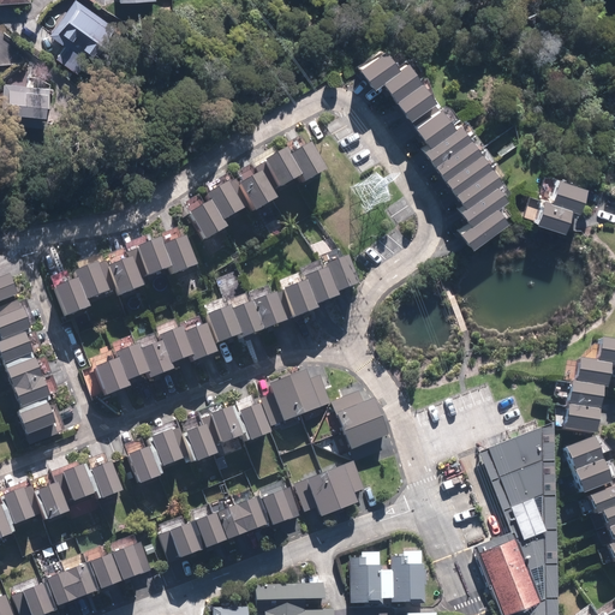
[(121,28),(77,0),(54,36),(67,45),(59,59),(79,72),(88,58),(99,64),(121,28)]
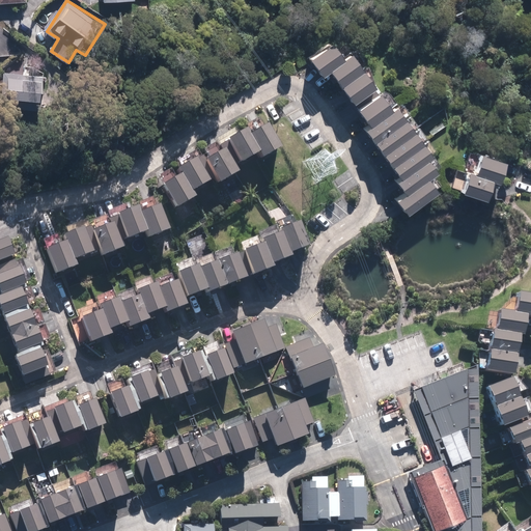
[(337,39),(314,55),(327,72),(334,66),(348,56),(337,39)]
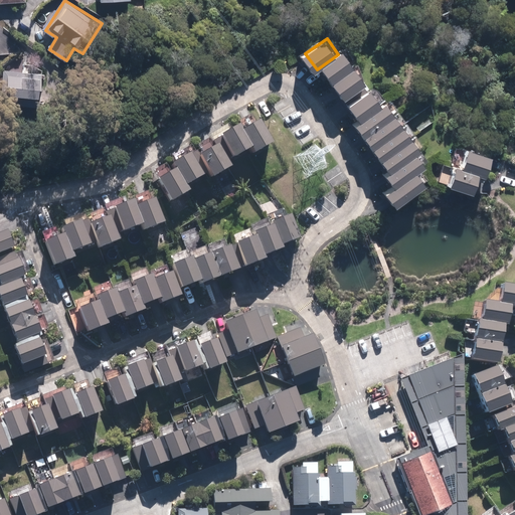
[(355,61),(345,48),(338,54),(324,64),(334,76),(355,61)]
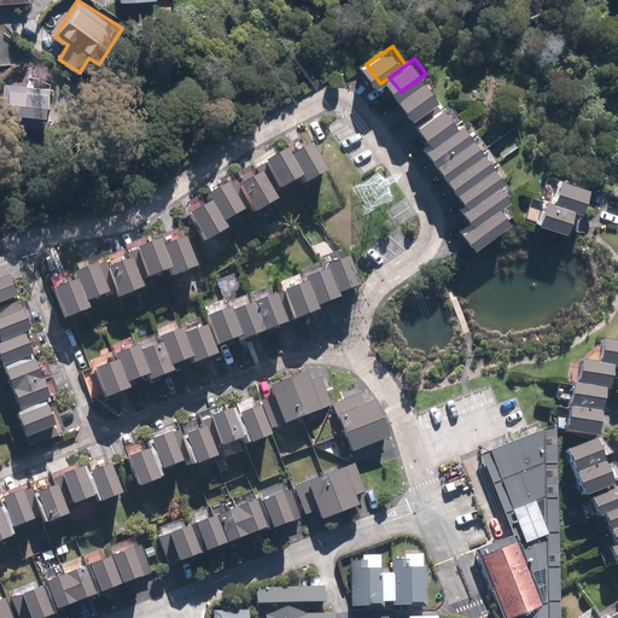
[(441,94),(426,74),(401,92),(415,112),(441,94)]
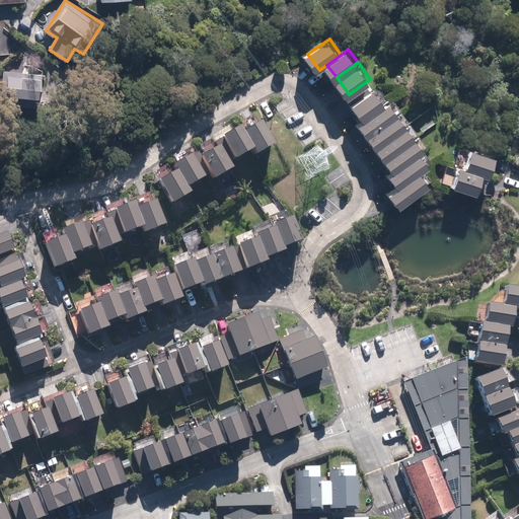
[(43,105),(46,76),(9,73),(7,102),(43,105)]
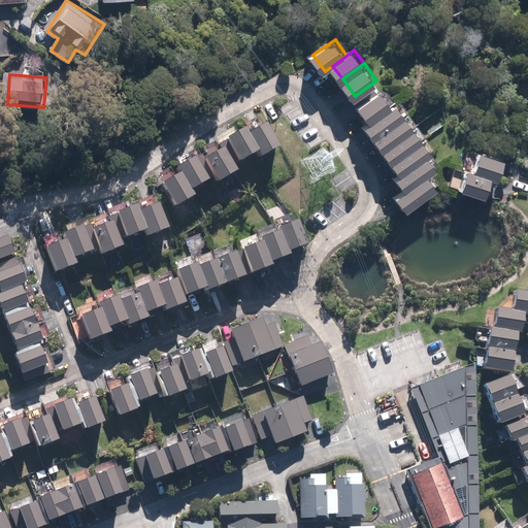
[(393,103),(381,87),(358,103),(370,120),(393,103)]
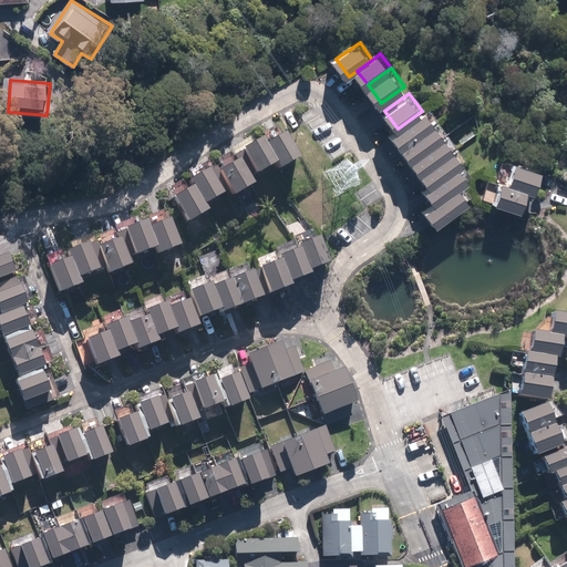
[(435,121),(425,109),(422,111),(398,129),(392,132),(402,145),(435,121)]
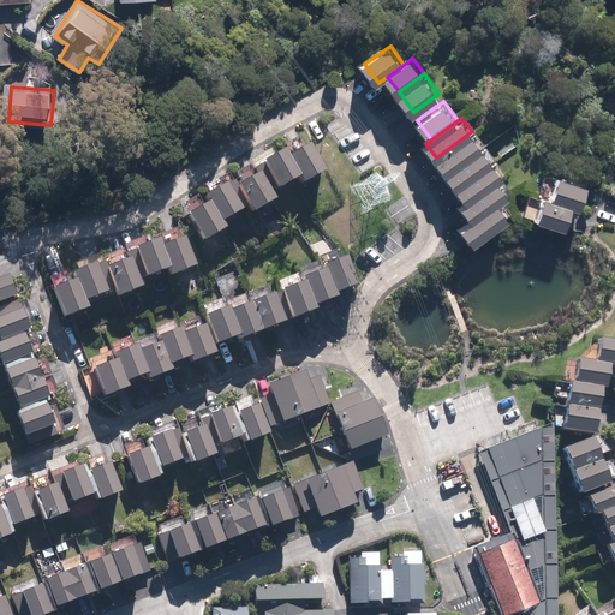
[(483,145),(472,131),(436,157),(446,172),(483,145)]
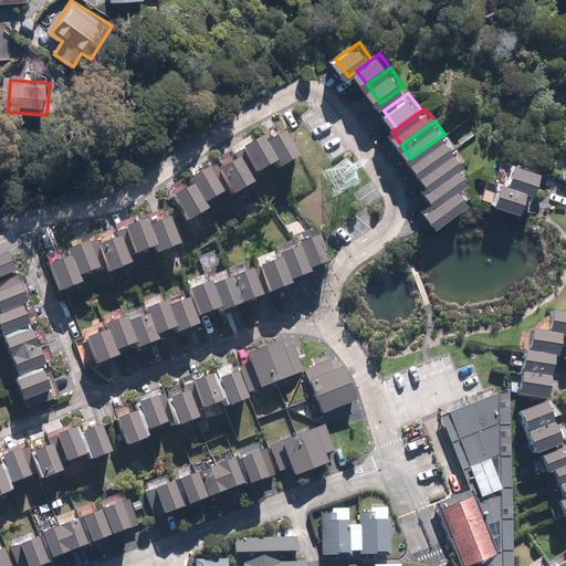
[(303,154),(289,130),(269,142),(279,159),(283,165),(303,154)]
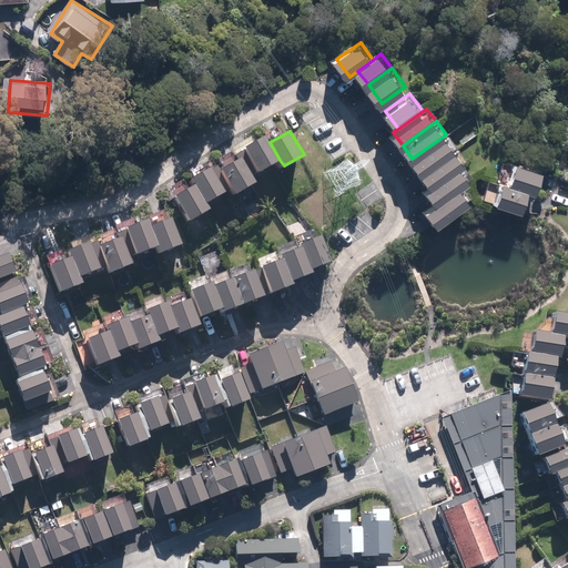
[(455,148),(446,134),(412,159),(422,172),(455,148)]
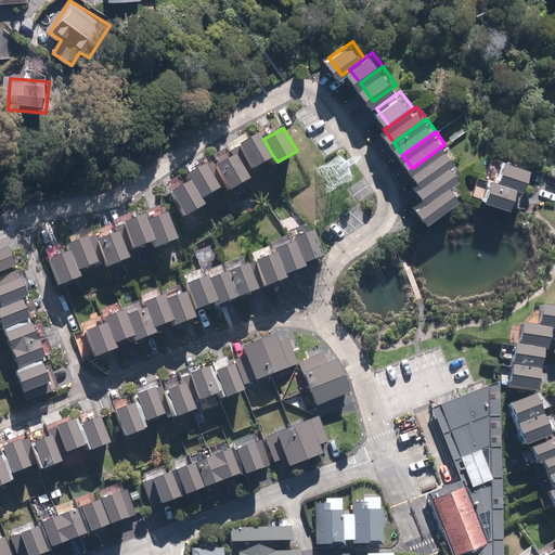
[(260,132),(241,143),(255,167),(273,156),(263,139),(260,132)]
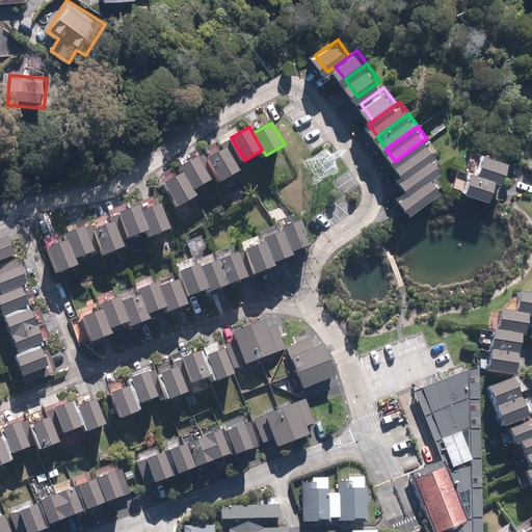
[(435,151),(426,138),(395,161),(403,174),(431,154),(435,151)]
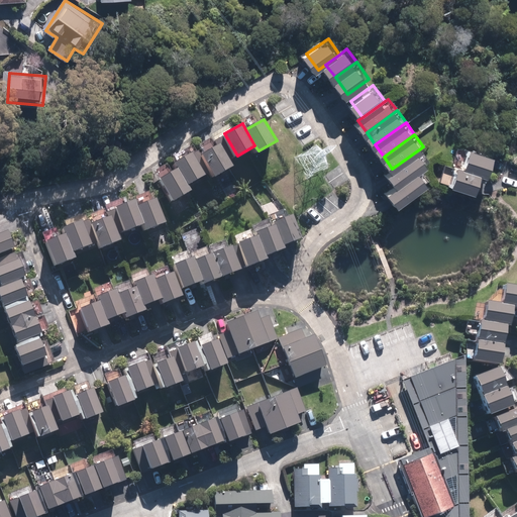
[(235,165),(222,142),(204,153),(217,175),(235,165)]
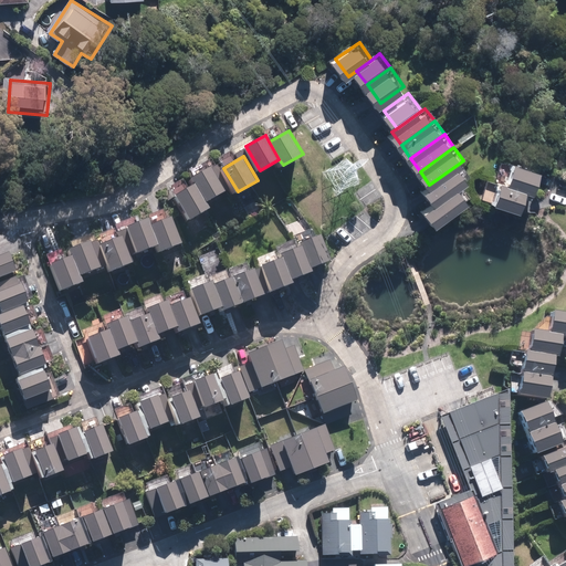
[(541,166),(515,158),(509,179),(527,186),(534,188),(541,166)]
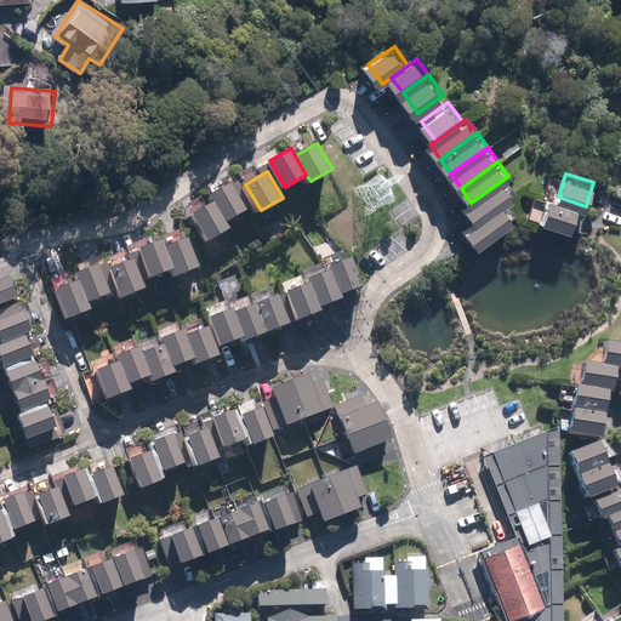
[(471,203),(467,205),(478,220),(503,201),(513,193),(503,180),(471,203)]
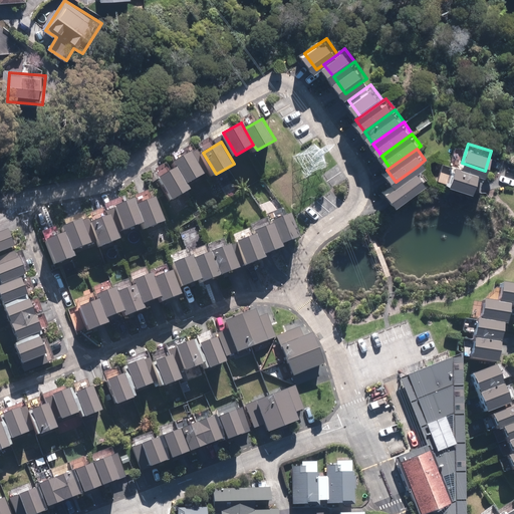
[(206,173),(193,151),(176,161),(179,167),(189,183),(206,173)]
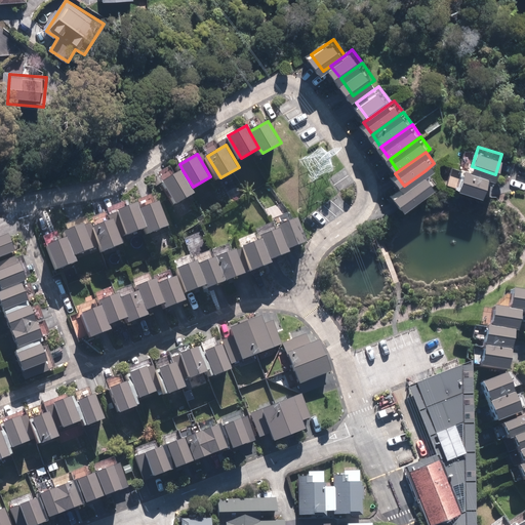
[(466,164),(459,184),(483,191),(489,172),(472,166),(466,164)]
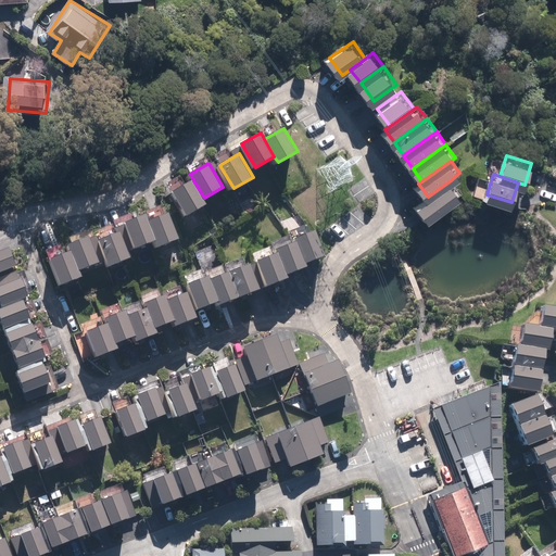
[(193,180),(174,191),(188,215),(207,203),(204,198),(193,180)]
